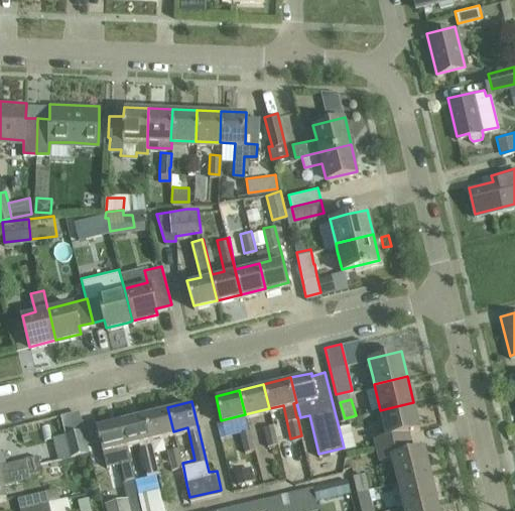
[(373,437),(375,446),(410,438),(408,429),(419,426),(413,402),(380,410),(386,434),(373,437)]
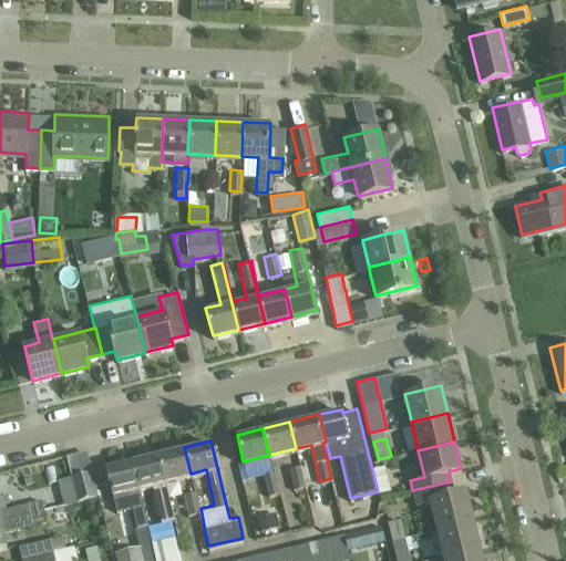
[(158,454),(165,479),(191,474),(184,447),(158,454)]
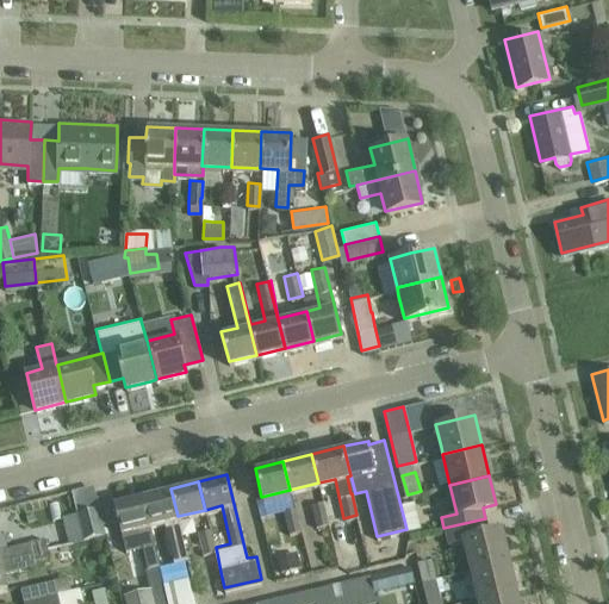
[(171,489),(144,494),(150,523),(163,520),(169,543),(156,546),(160,562),(157,562),(162,581),(178,578),(173,560),(187,558),(178,516),(171,489)]
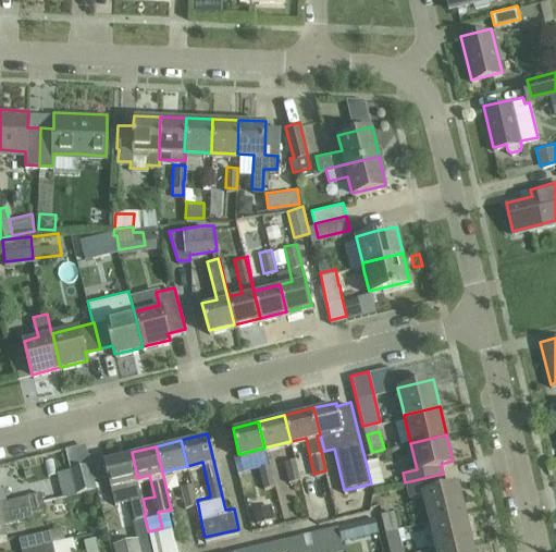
[(133,516),(144,514),(146,514),(143,499),(137,478),(132,452),(103,460),(110,485),(122,481),(126,499),(128,499),(133,516)]
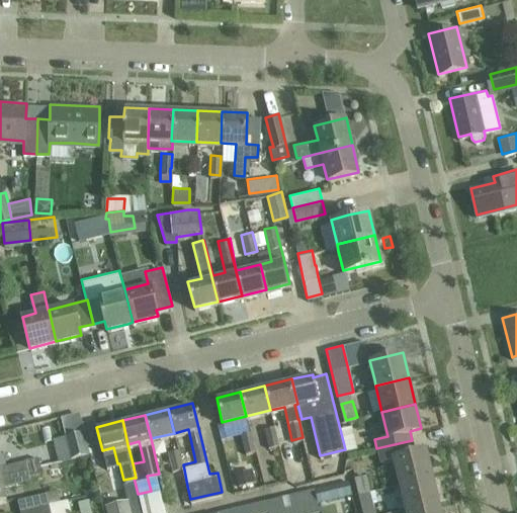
[(267,445),(278,443),(274,424),(263,427),(267,445)]
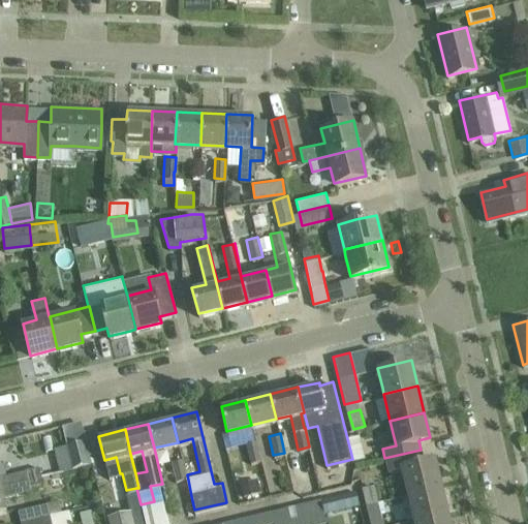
[(54,447),(59,468),(71,465),(89,461),(84,439),(66,443),(54,447)]
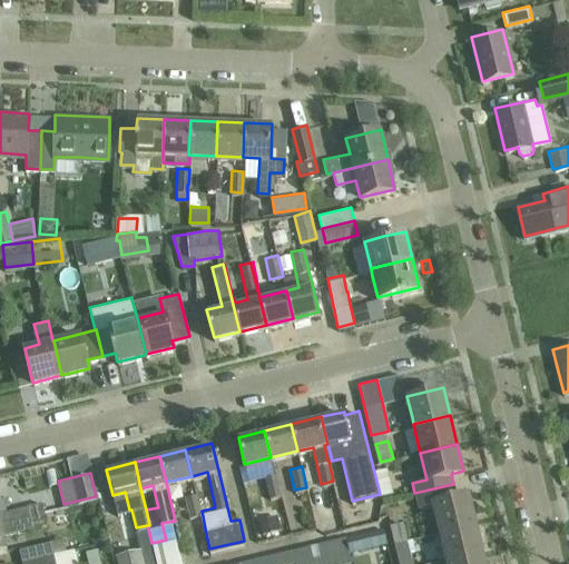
[(264,475),(268,496),(282,493),(276,473),(264,475)]
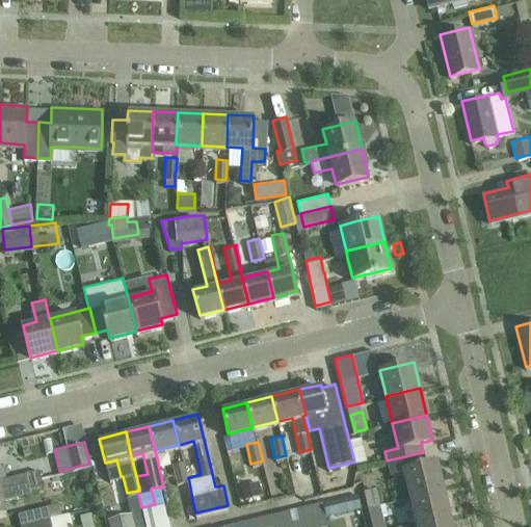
[(410,497),(444,488),(437,460),(425,463),(423,452),(387,460),(390,472),(403,469),(410,497)]
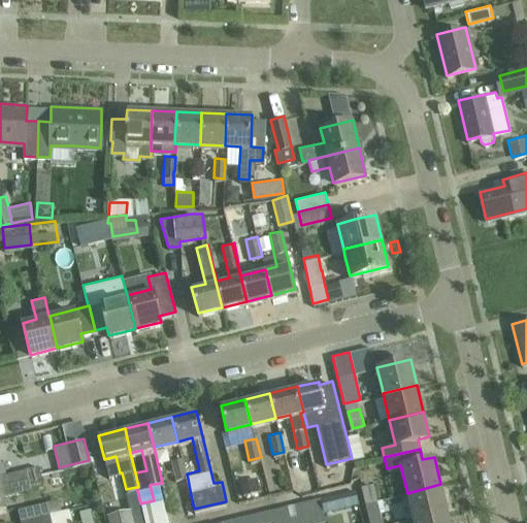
[(182,455),(170,459),(175,479),(180,498),(191,495),(187,474),(182,455)]
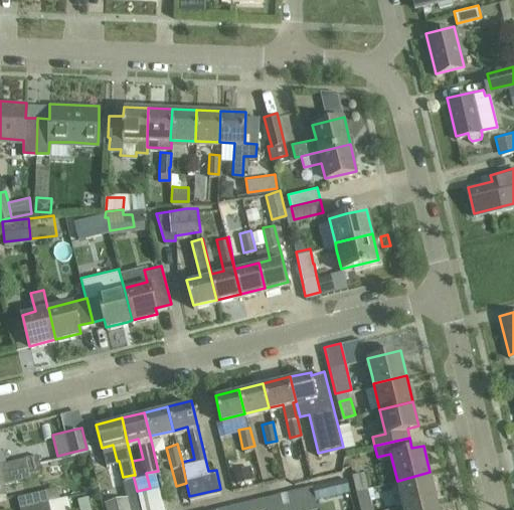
[(0,473),(27,466),(28,471),(40,468),(36,452),(24,455),(24,456),(0,462),(0,473)]
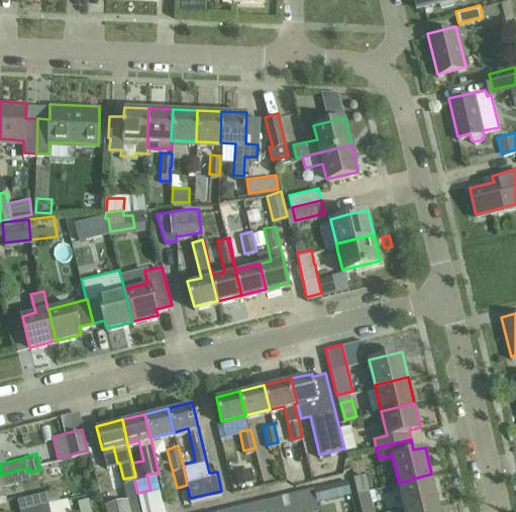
[(251,466),(233,470),(236,484),(254,479),(251,466)]
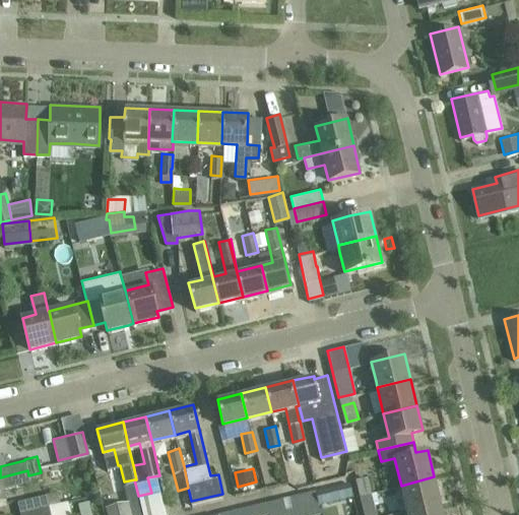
[(0,502),(5,500),(2,487),(29,479),(28,475),(27,470),(0,477),(0,502)]
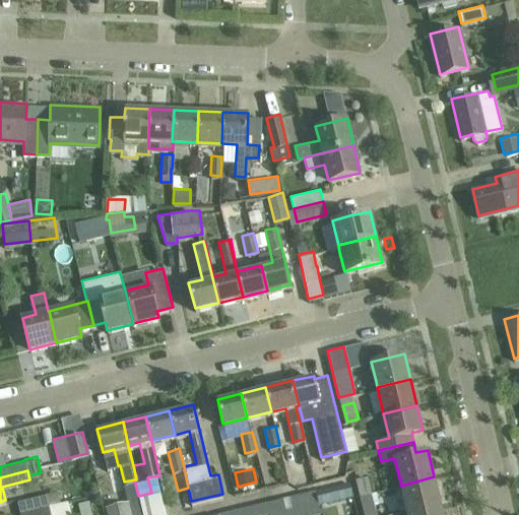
[(355,476),(361,496),(371,493),(366,474),(355,476)]
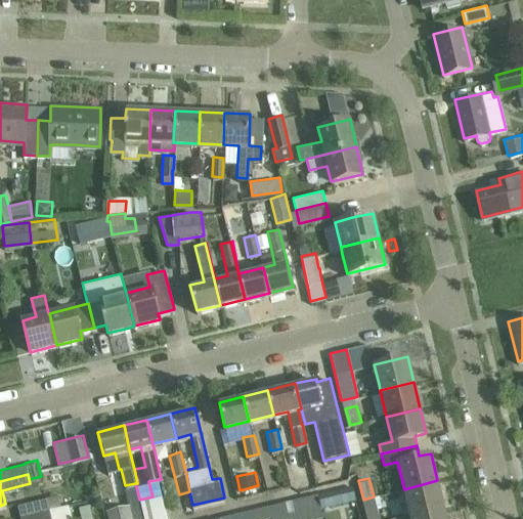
[(443,504),(437,480),(404,489),(409,512),(443,504)]
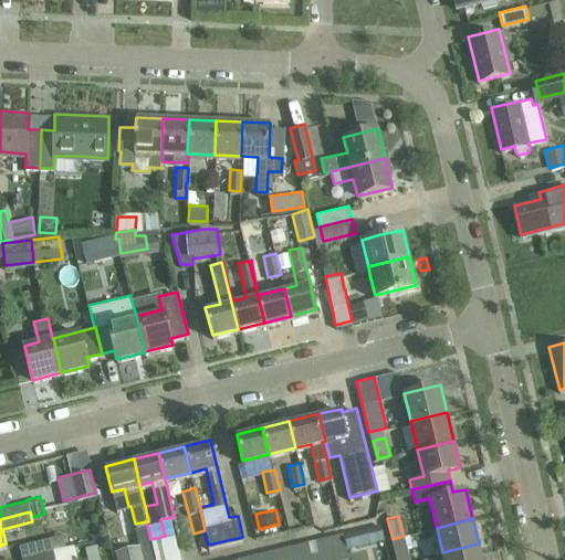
[(345,531),(347,542),(363,539),(361,527),(345,531)]
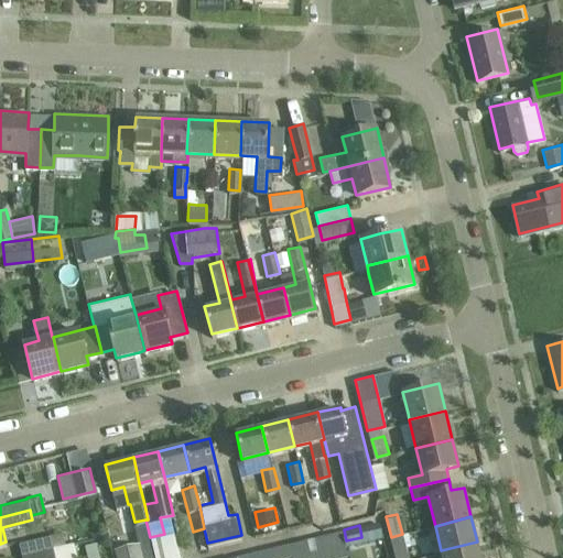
[(327,533),(329,545),(346,540),(344,529),(327,533)]
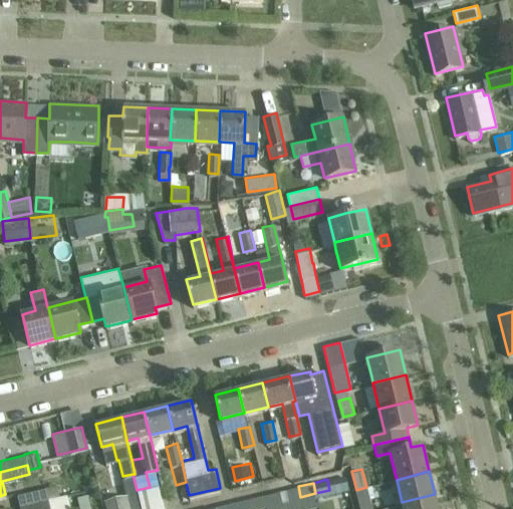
[(150,487),(137,490),(138,496),(141,508),(164,508),(159,485),(150,487)]
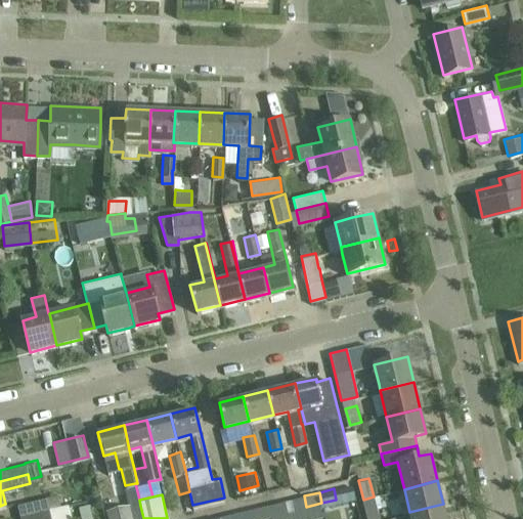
[(47,495),(17,504),(20,517),(50,510),(49,507),(47,495)]
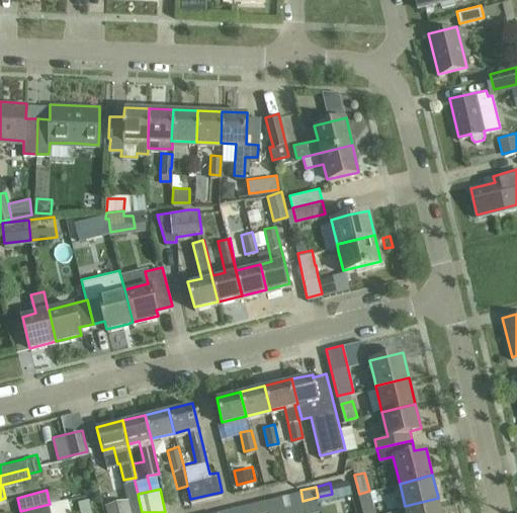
[(282,494),(267,498),(270,509),(284,505),(282,494)]
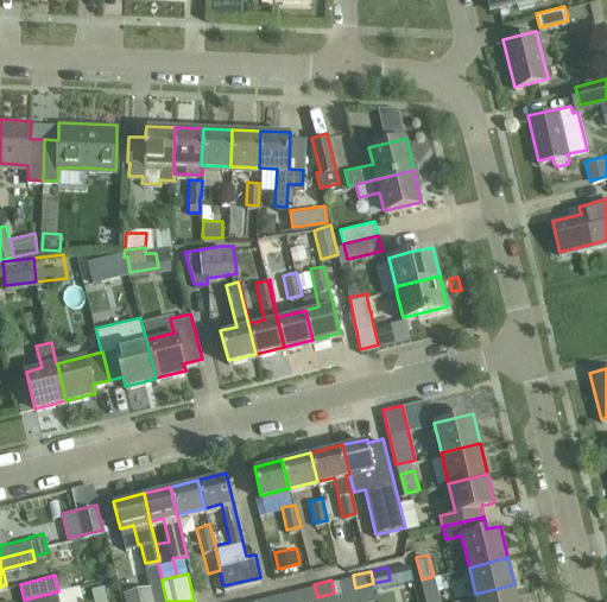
[(83,601),(78,582),(57,588),(58,591),(59,601),(83,601)]
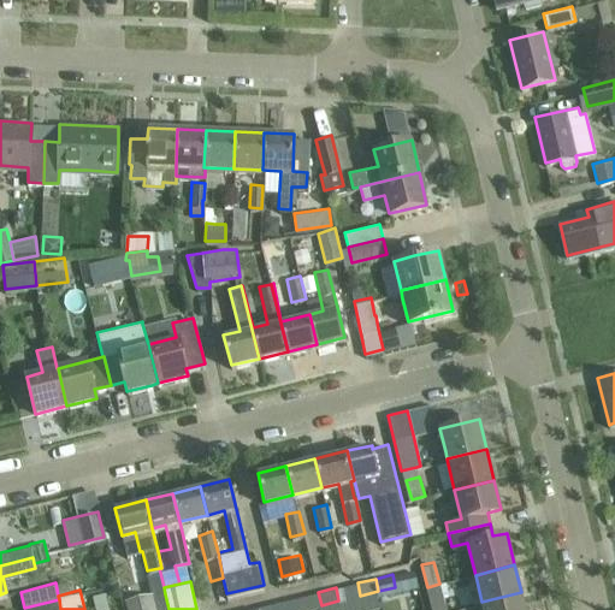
[(124,598),(128,609),(169,609),(165,594),(154,597),(153,590),(124,598)]
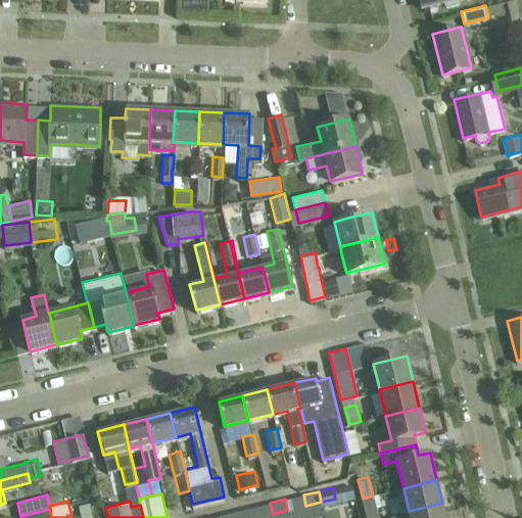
[(81,517),(90,517),(93,517),(90,507),(88,502),(78,504),(79,509),(81,517)]
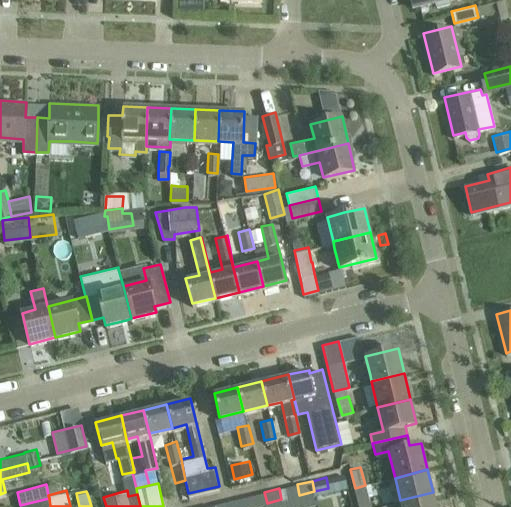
[(264,492),(251,495),(253,506),(267,503),(264,492)]
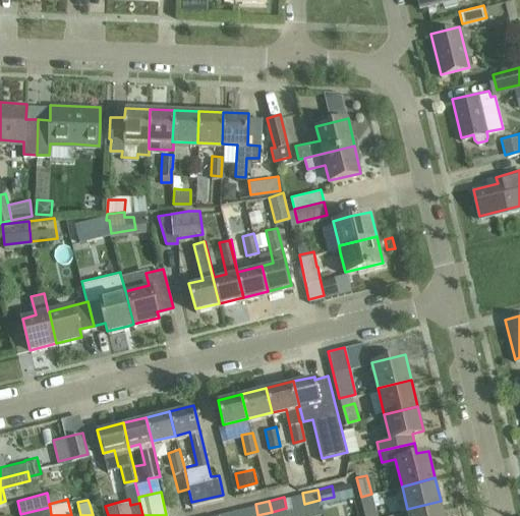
[(444,515),(441,501),(407,509),(408,515),(444,515)]
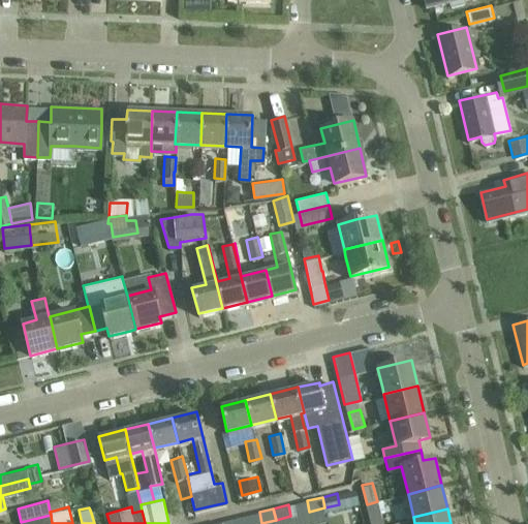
[(371,523),(382,523),(379,510),(369,512),(371,523)]
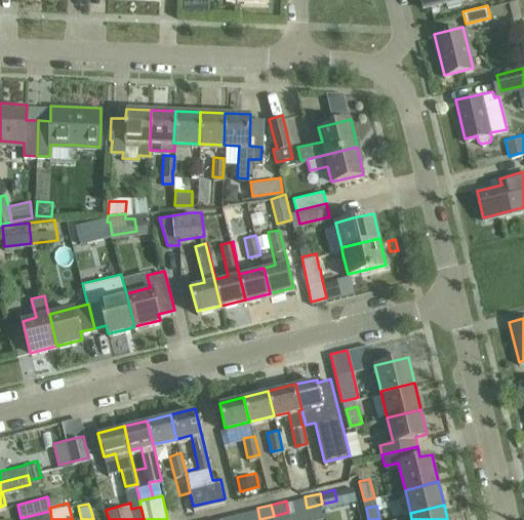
[(51,519),(50,511),(21,518),(21,519),(51,519)]
